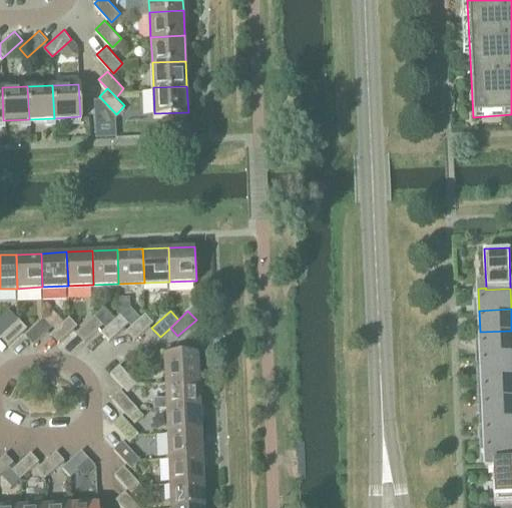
[(134,338),(153,321),(145,312),(126,329),(134,338)]
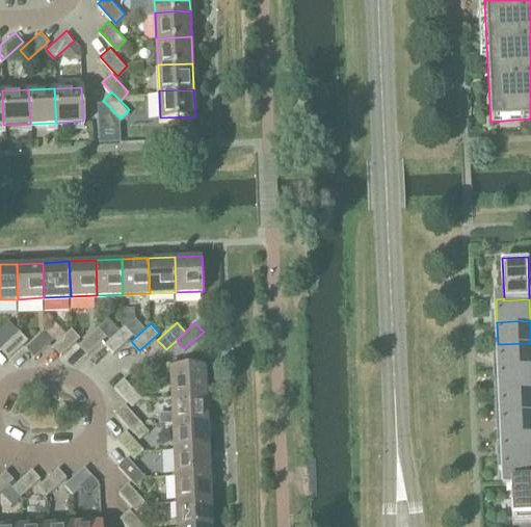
[(113,351),(133,334),(124,324),(105,343),(113,351)]
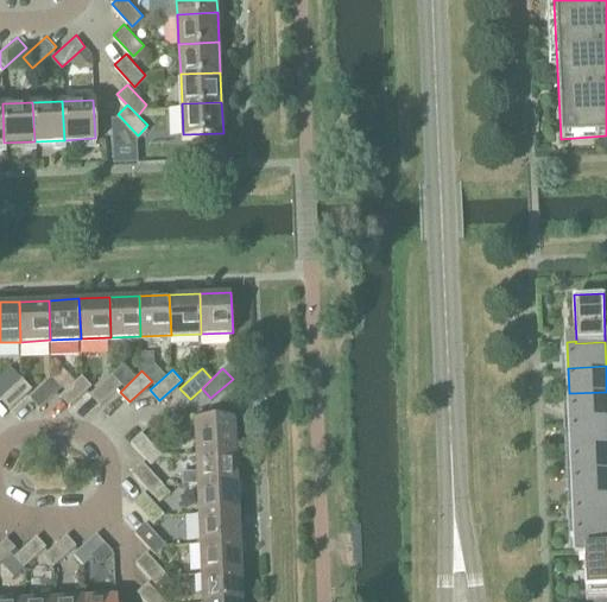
[(99,404),(121,382),(112,372),(89,393),(99,404)]
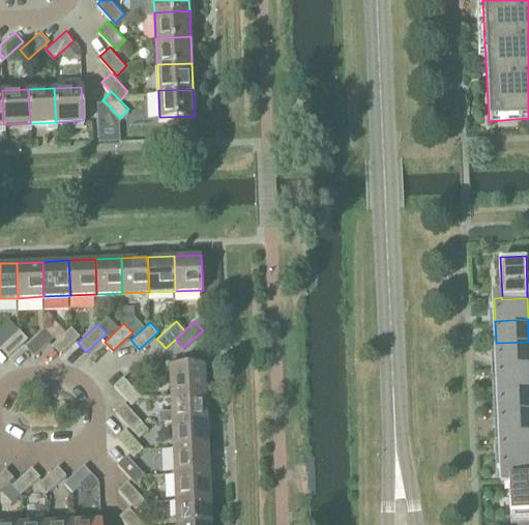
[(61,352),(80,334),(71,325),(53,344),(61,352)]
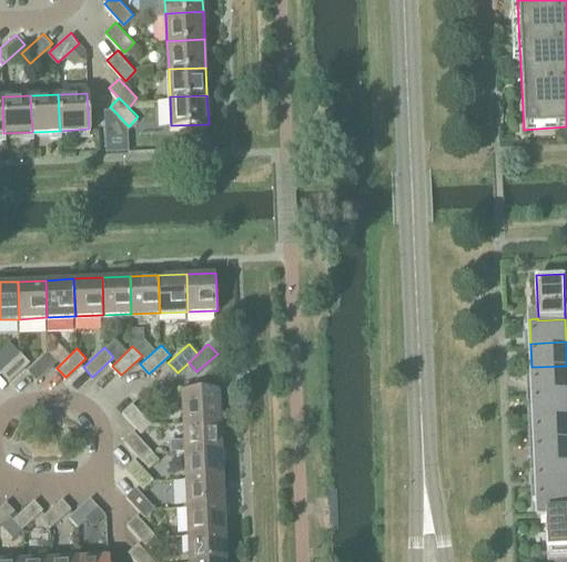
[(10,379),(30,360),(21,350),(0,370),(10,379)]
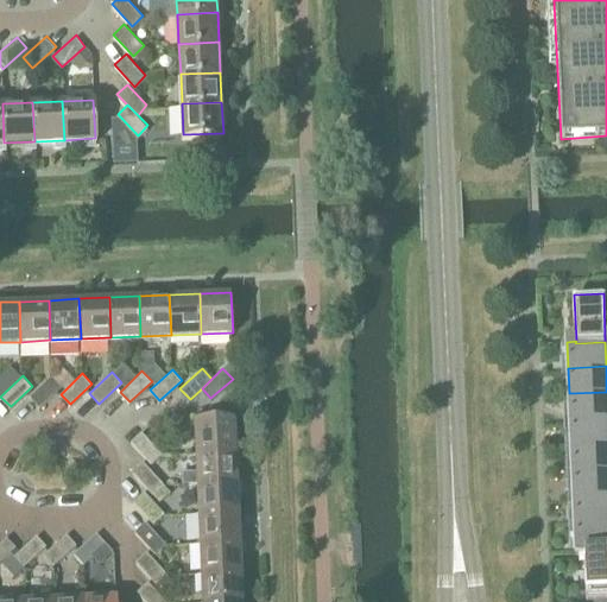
[(39,405),(62,385),(52,375),(30,395),(39,405)]
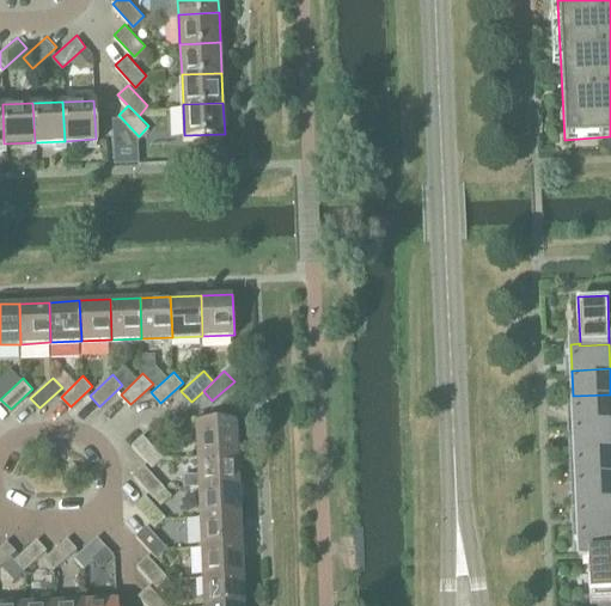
[(574,422),(610,420),(610,395),(573,396),(574,422)]
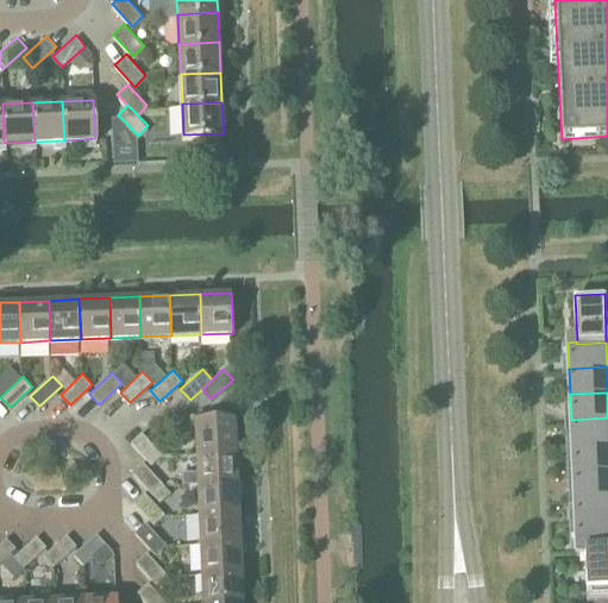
[(572,445),(607,443),(607,418),(571,420),(572,445)]
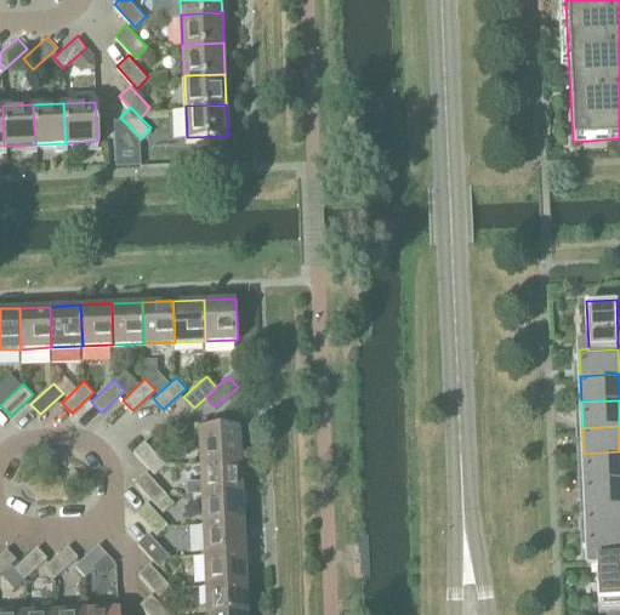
[(199,461),(242,459),(239,430),(198,431),(199,461)]
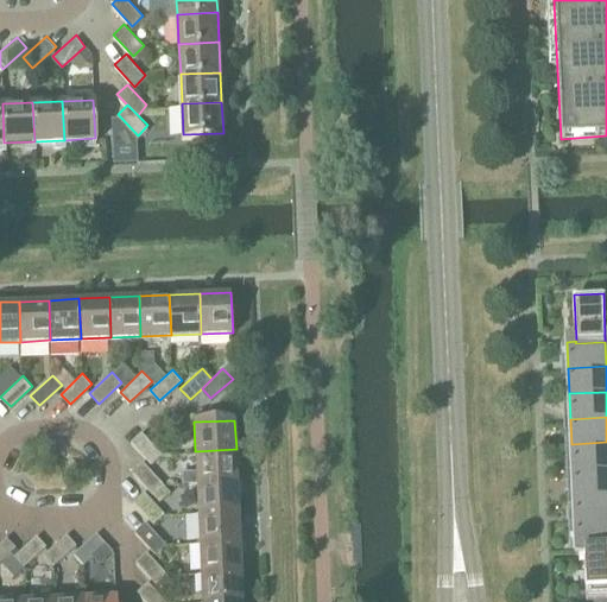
[(162,452),(160,450),(141,430),(131,441),(152,463),(162,452)]
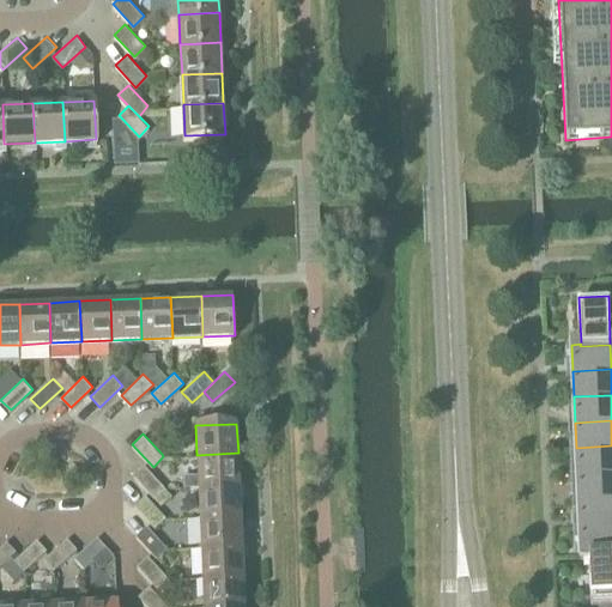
[(577,475),(611,473),(611,445),(576,448),(577,475)]
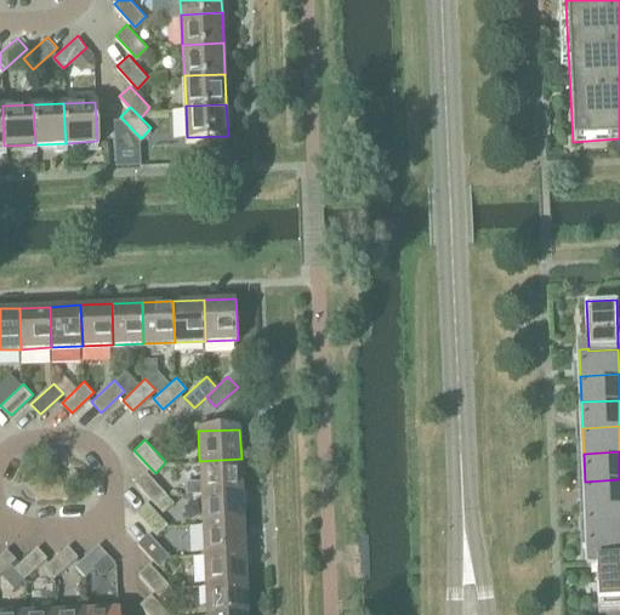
[(200,491),(243,489),(242,459),(199,461),(200,479),(187,479),(188,491),(200,491)]
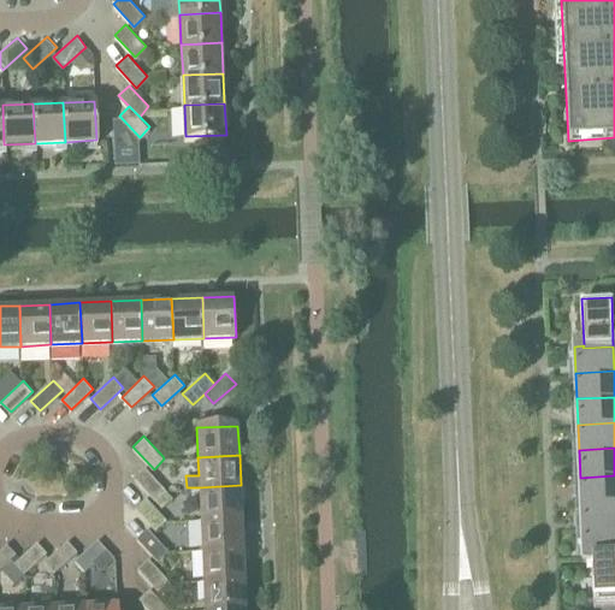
[(155,499),(165,489),(145,466),(134,475),(155,499)]
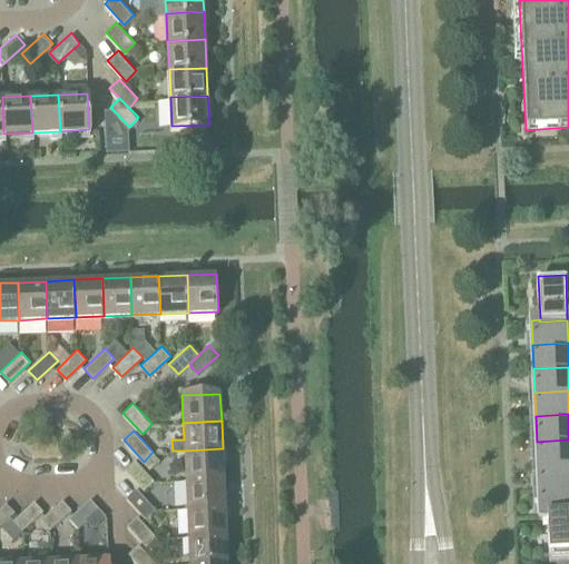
[(538,466),(568,464),(568,439),(537,442),(538,466)]
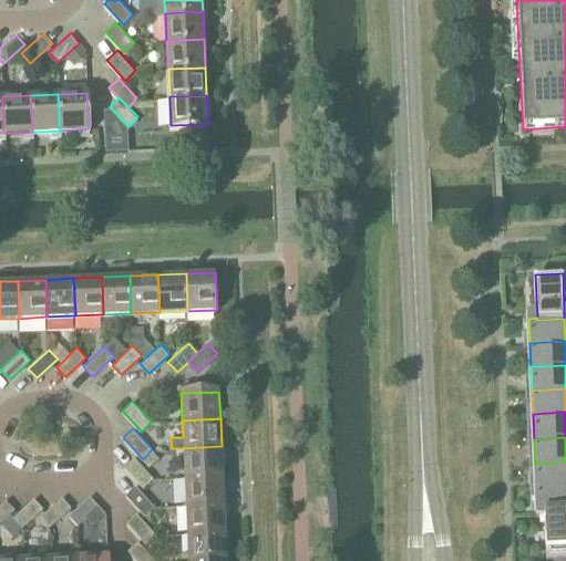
[(184,476),(223,474),(222,446),(183,448),(184,476)]
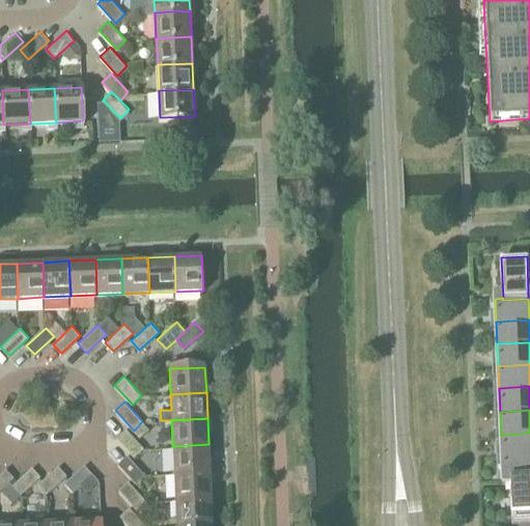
[(134,457),(144,448),(127,428),(117,437),(134,457)]
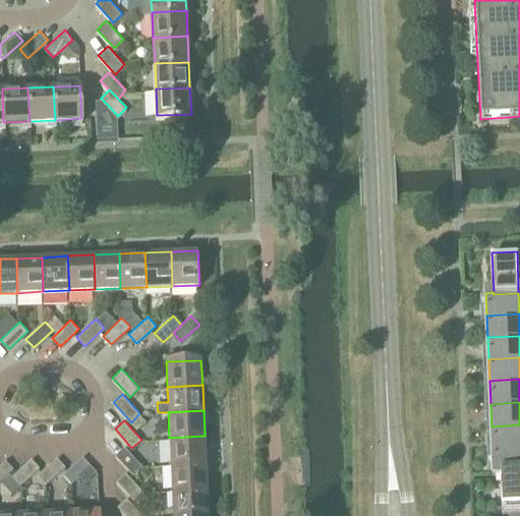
[(493,448),(519,446),(519,424),(492,426),(493,448)]
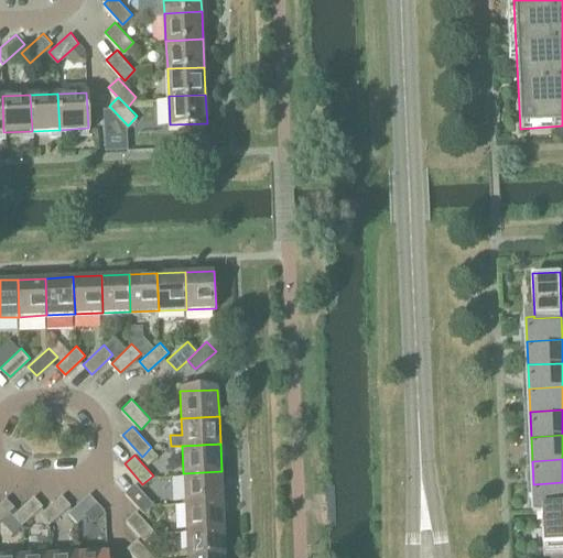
[(184,502),(223,500),(222,471),(183,473),(184,502)]
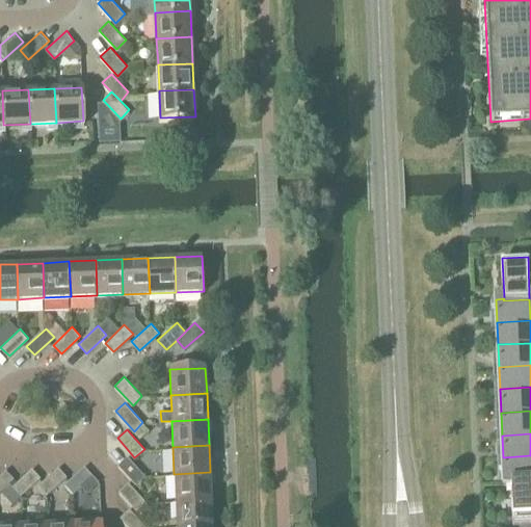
[(135,483),(145,475),(128,455),(118,465),(135,483)]
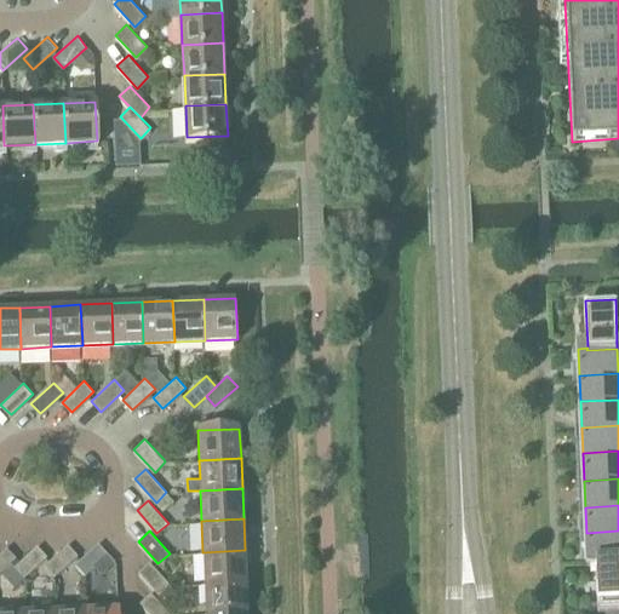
[(596,560),(618,557),(618,531),(586,533),(588,561),(596,561),(596,560)]
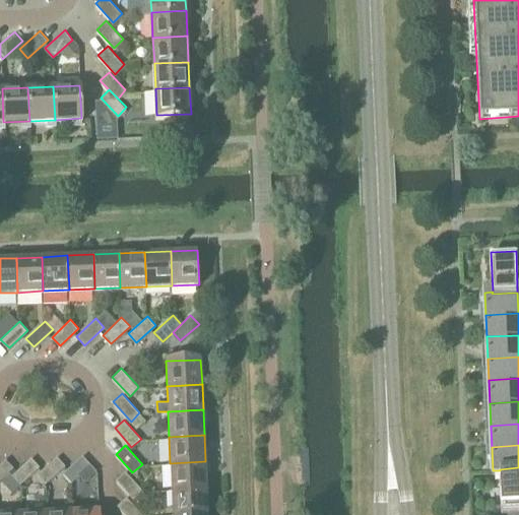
[(72,484),(91,466),(83,457),(64,475),(72,484)]
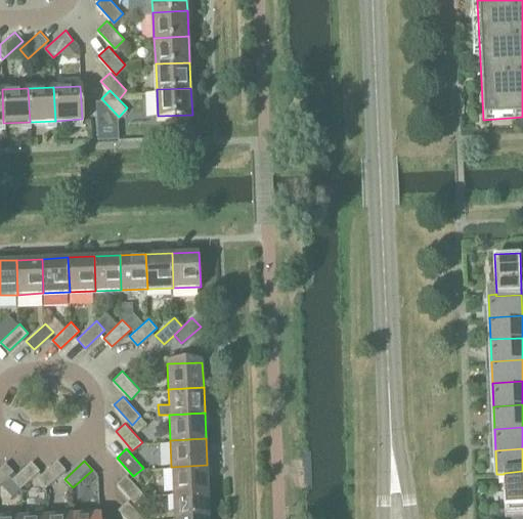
[(23,488),(41,470),(33,462),(14,479),(23,488)]
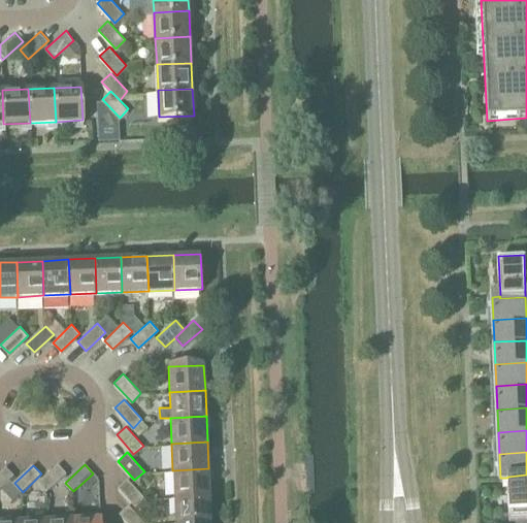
[(48,492),(67,474),(59,465),(40,483),(48,492)]
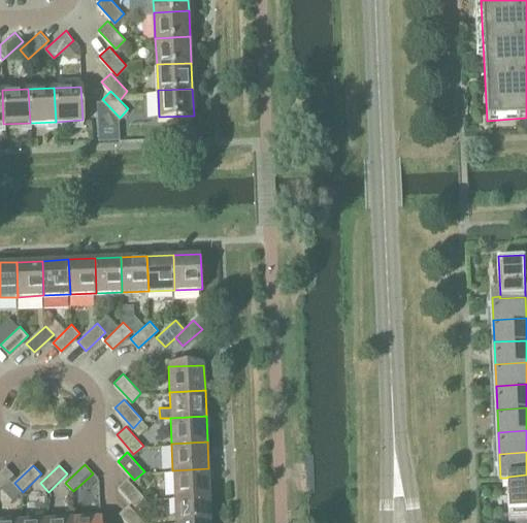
[(0,489),(15,476),(7,467),(0,474),(0,489)]
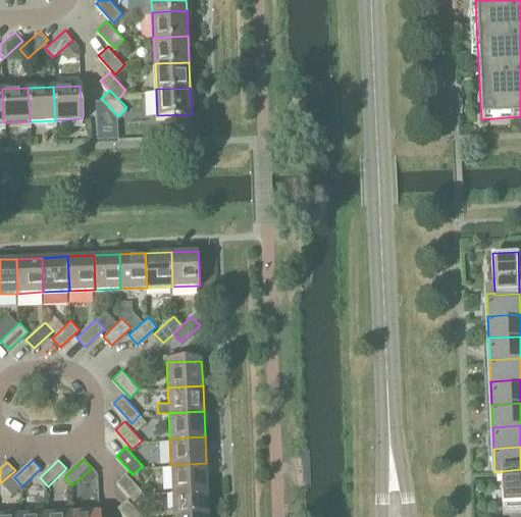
[(172,490),(207,488),(206,463),(170,465),(172,490)]
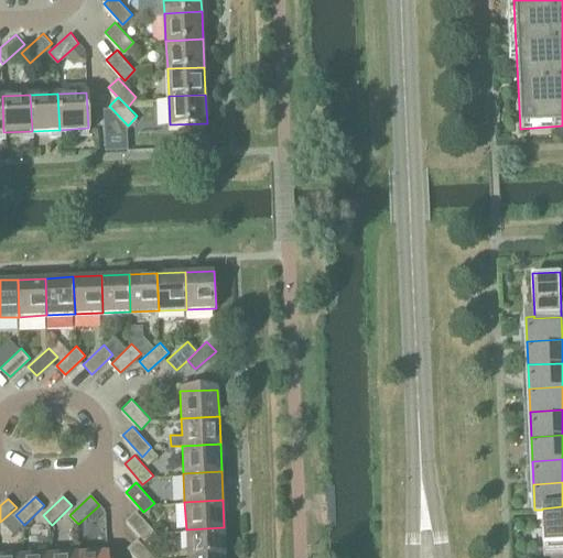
[(562,506),(542,509),(542,510),(544,551),(562,550),(562,506)]
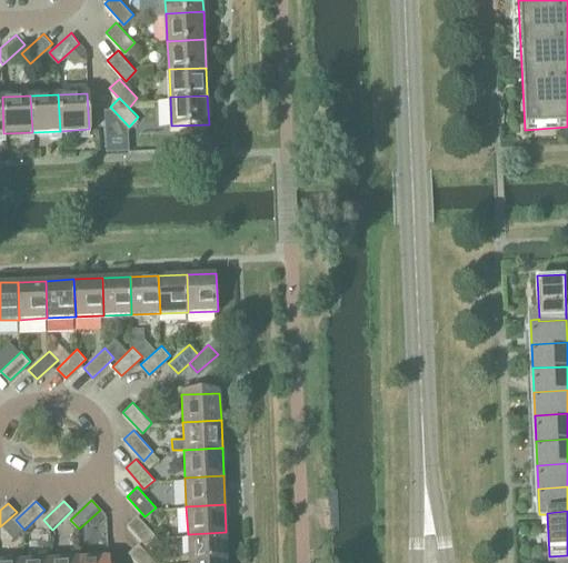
[(147,544),(157,535),(138,515),(128,524),(147,544)]
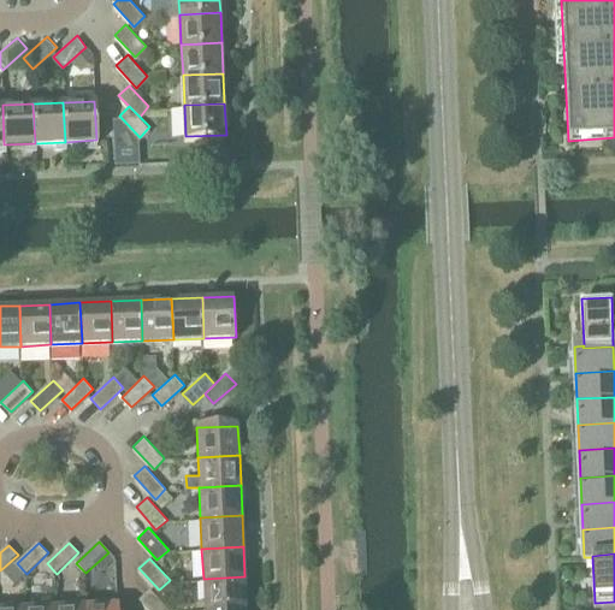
[(205,609),(246,608),(244,576),(203,579),(205,609)]
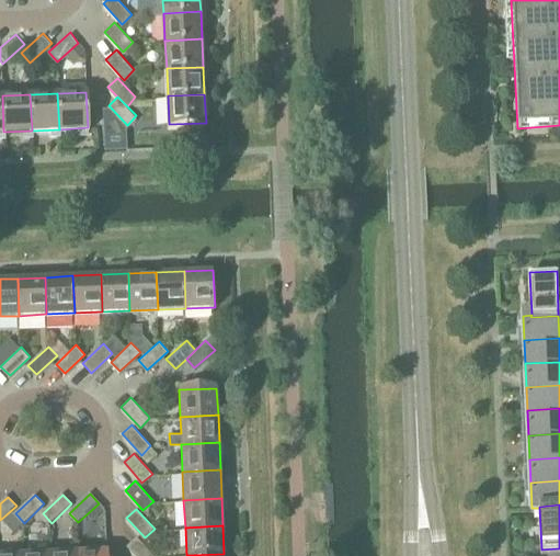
[(155,555),(137,536),(127,545),(137,555),(155,555)]
